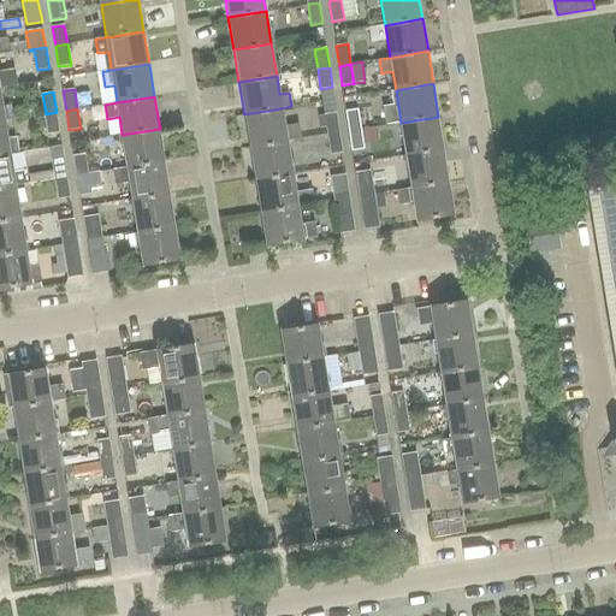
[(298,124),(284,126),(282,108),(244,114),(249,147),(286,141),(301,138),(298,124)]
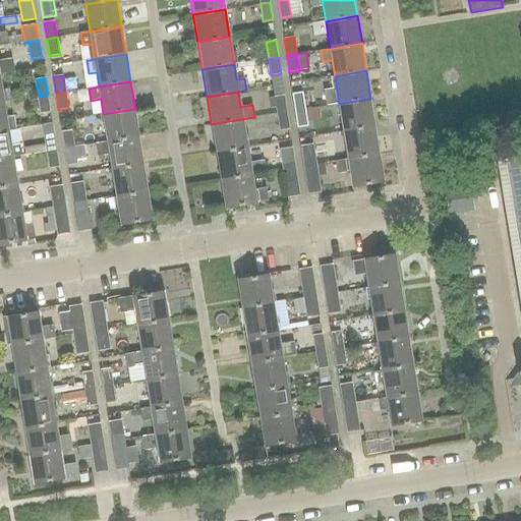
[(305,109),(302,93),(292,95),(295,111),(305,109)]
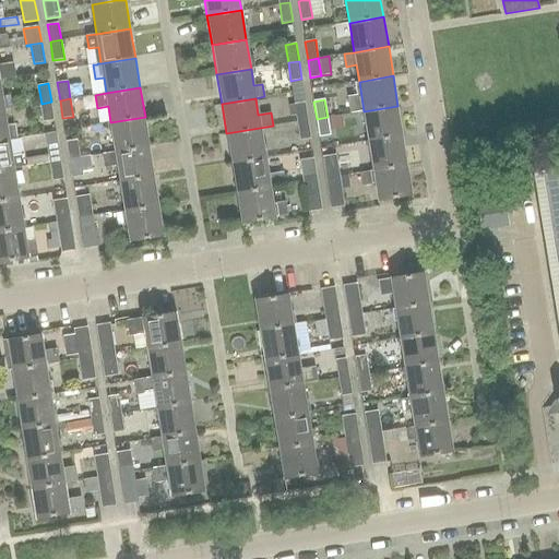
[(54,120),(51,102),(42,104),(44,121),(54,120)]
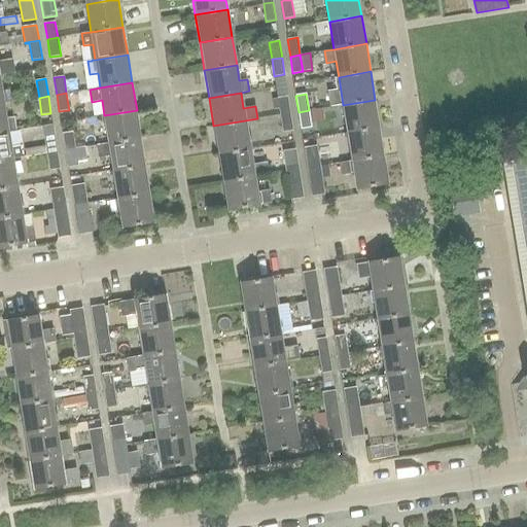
[(290,113),(288,97),(273,99),(274,109),(279,108),(280,114),(290,113)]
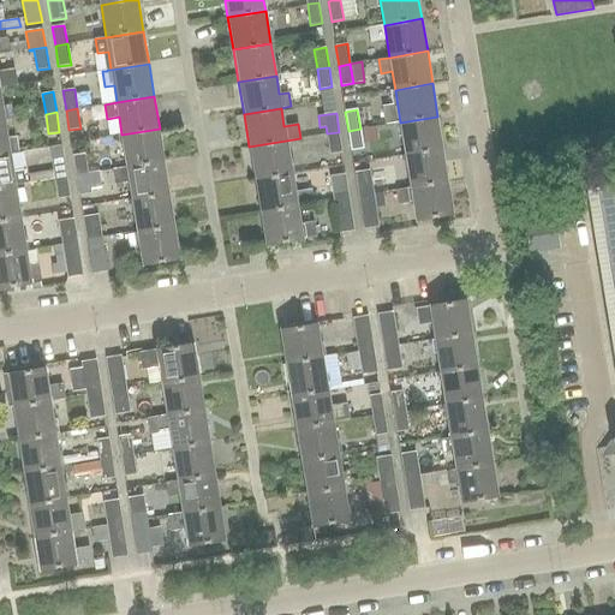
[(443,149),(437,117),(400,123),(405,155),(443,149)]
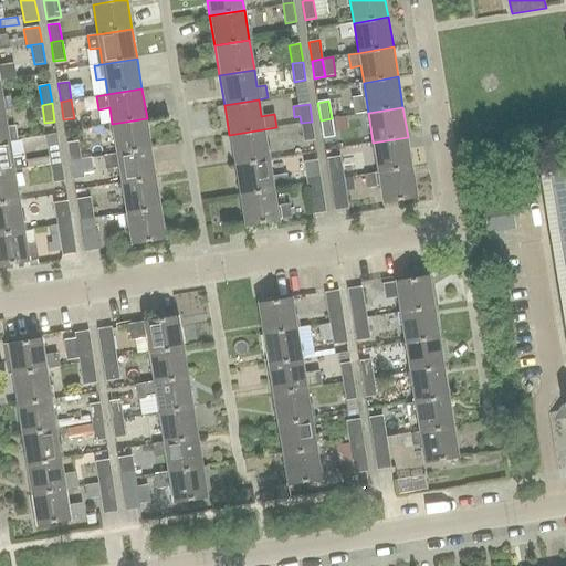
[(16,126),(7,127),(4,111),(0,111),(0,142),(9,140),(18,139),(16,126)]
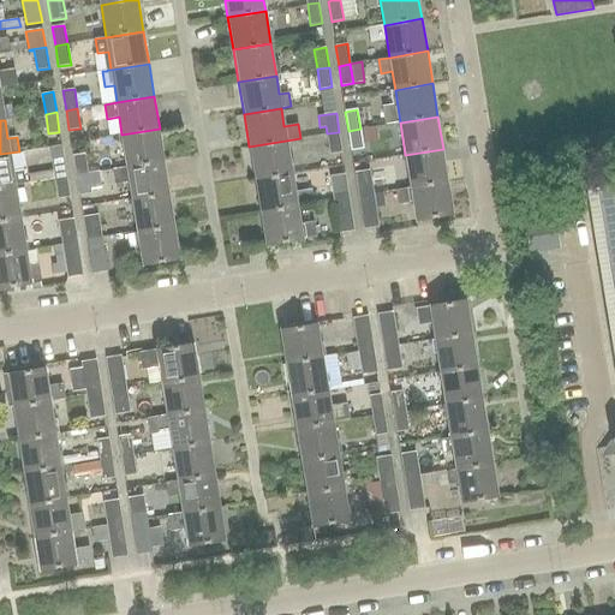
[(362,137),(363,144),(377,142),(375,127),(360,130),(362,137)]
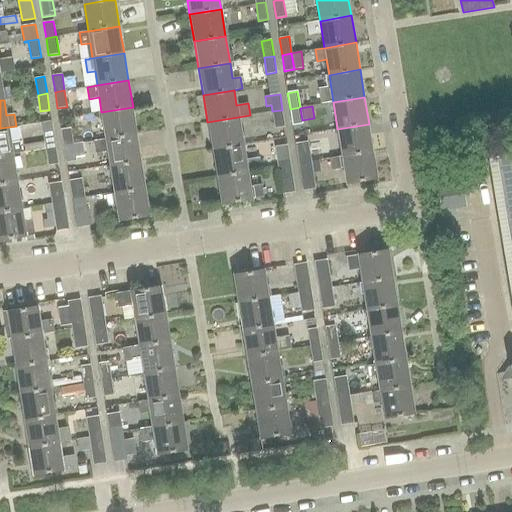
[(137,134),(133,107),(101,112),(106,139),(137,134)]
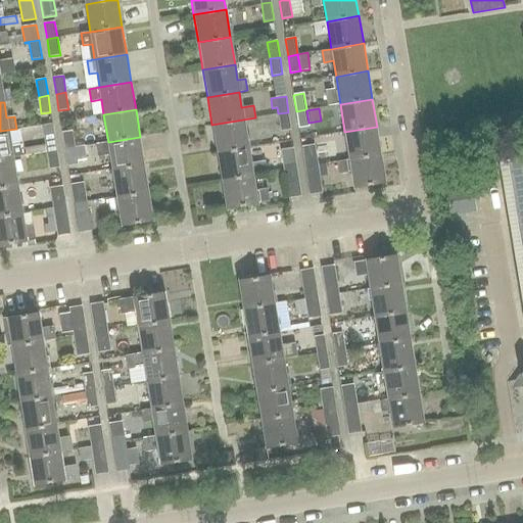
[(308,127),(306,109),(296,111),(298,129),(308,127)]
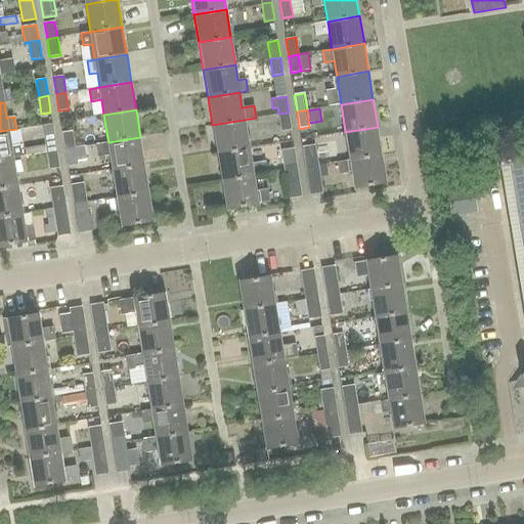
[(292,130),(289,113),(278,114),(281,131),(292,130)]
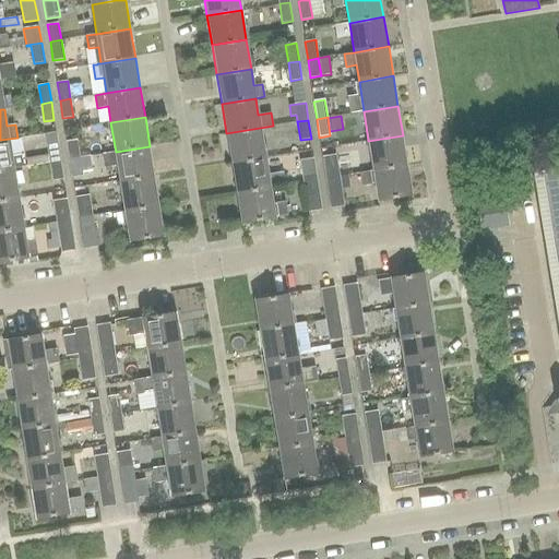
[(265,157),(260,128),(226,133),(232,163),(265,157)]
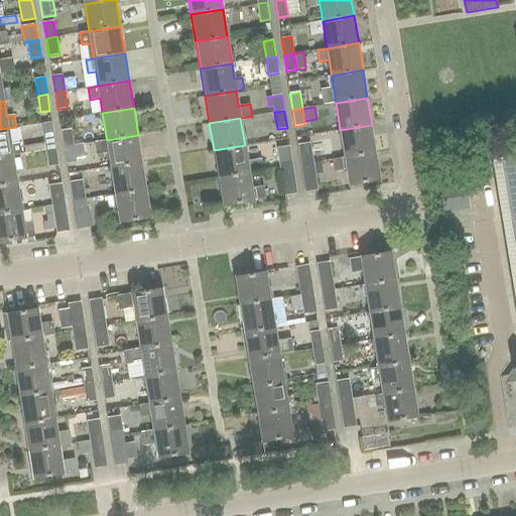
[(376,152),(372,125),(340,130),(332,132),(334,143),(342,142),(345,157),(376,152)]
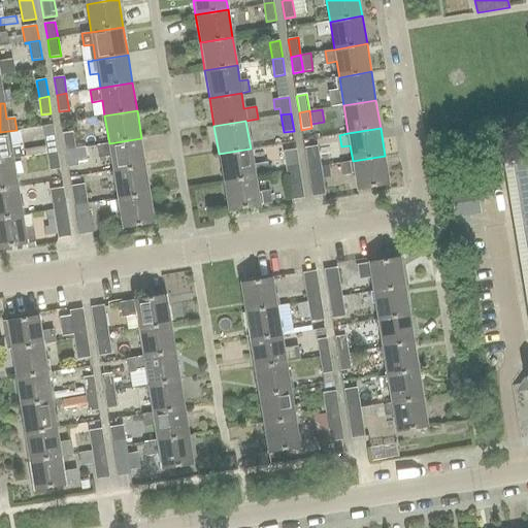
[(20,145),(10,146),(8,131),(0,132),(0,161),(12,159),(22,158),(20,145)]
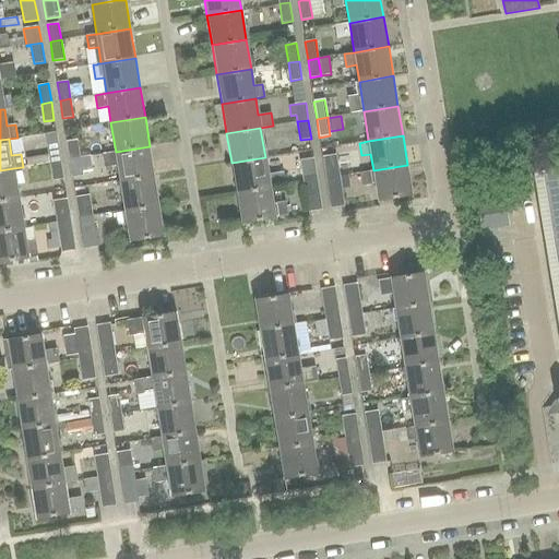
[(80,157),(78,140),(67,141),(69,159),(80,157)]
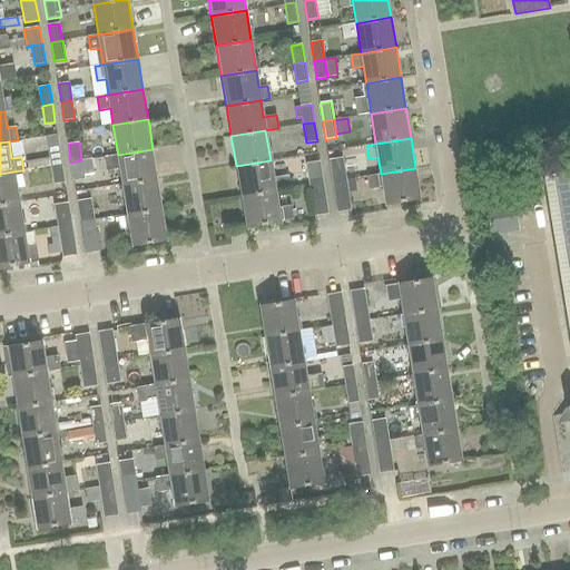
[(61,164),(59,146),(47,148),(50,166),(61,164)]
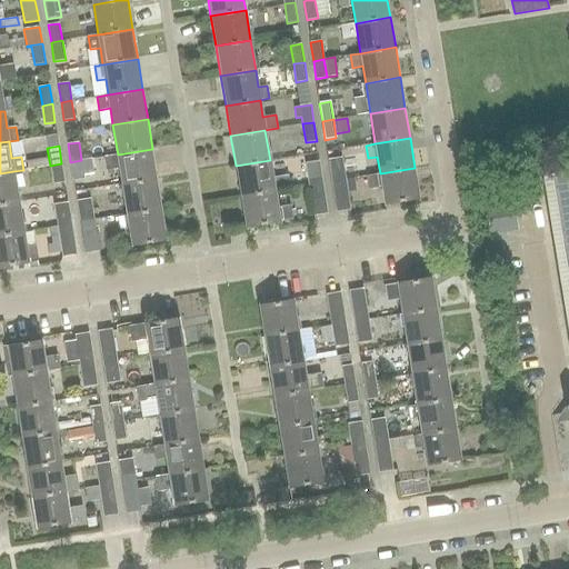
[(157,179),(152,149),(118,155),(122,185),(157,179)]
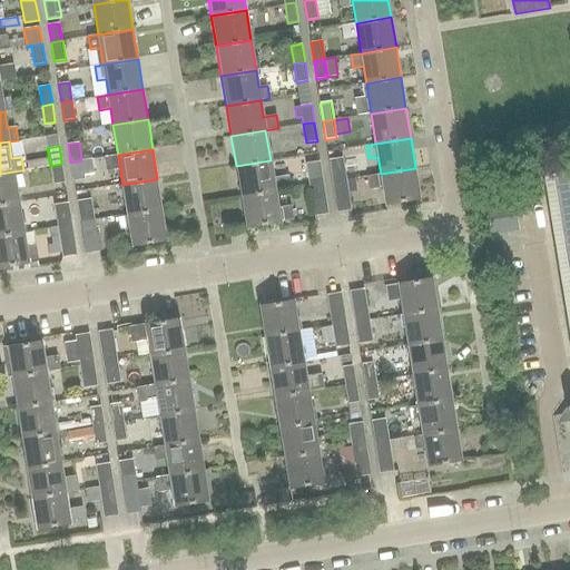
[(345,172),(343,157),(328,159),(331,174),(345,172)]
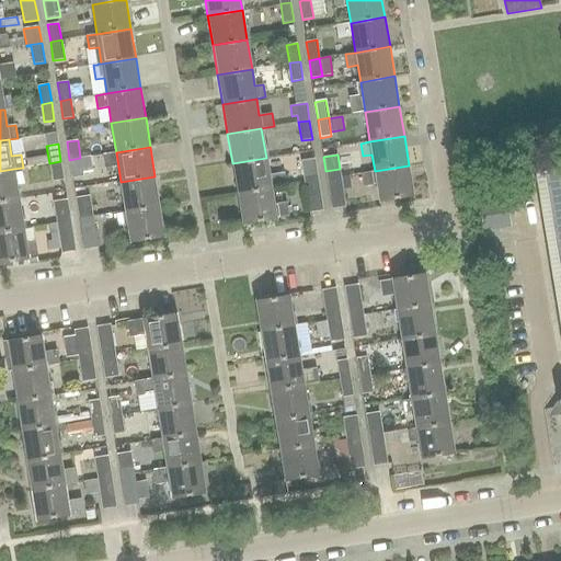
[(83,176),(80,158),(69,160),(72,178),(83,176)]
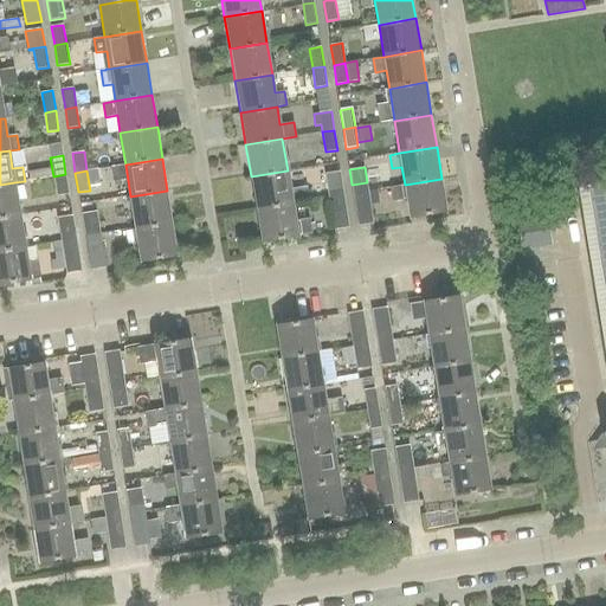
[(314,186),(290,189),(288,171),(251,176),(256,208),(292,202),(316,199),(314,186)]
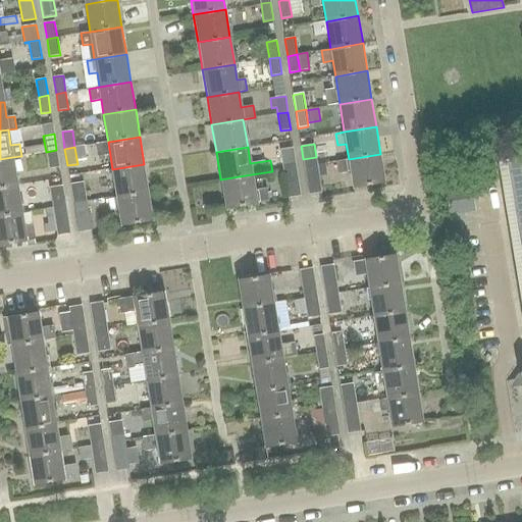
[(296,160),(294,148),(280,150),(282,162),(296,160)]
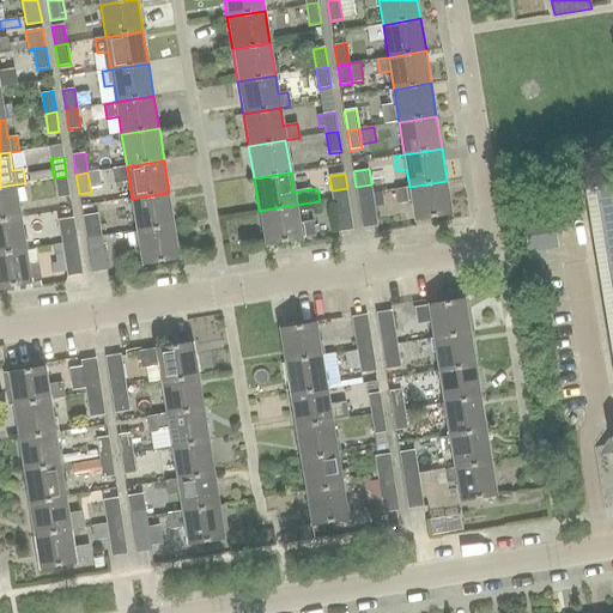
[(70,196),(66,176),(54,178),(58,198),(70,196)]
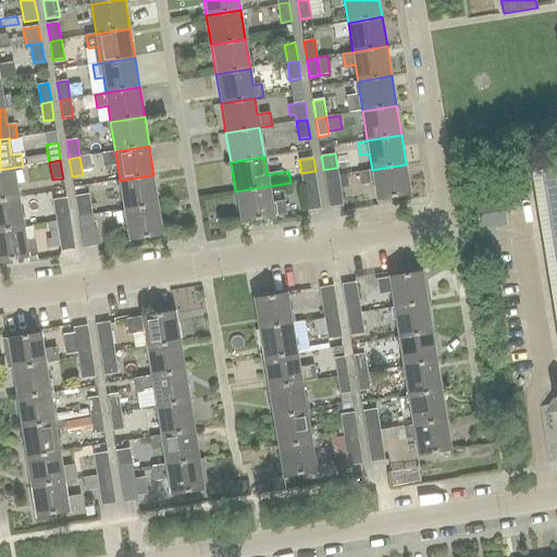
[(410,194),(406,164),(372,170),(359,172),(361,185),(374,183),(376,199),(410,194)]
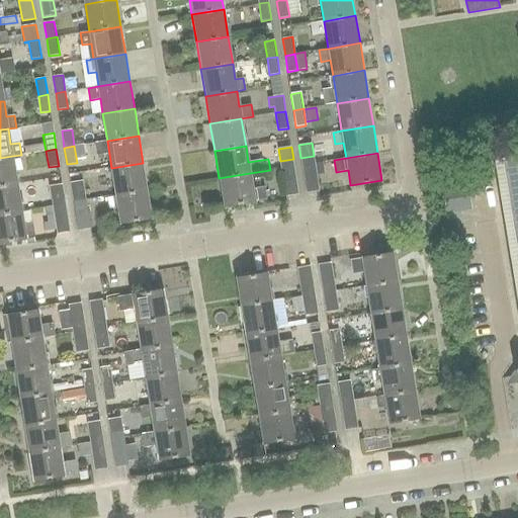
[(517,155),(494,159),(517,307),(517,364),(514,371),(517,373),(517,155)]
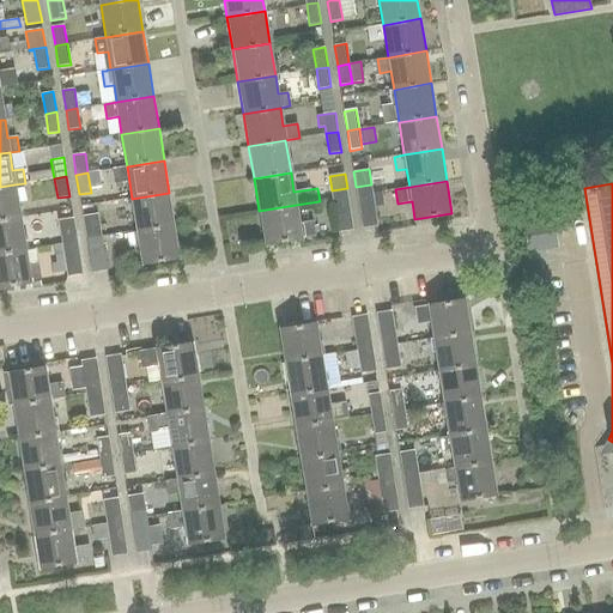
[(0,220),(20,217),(14,184),(0,187),(0,220)]
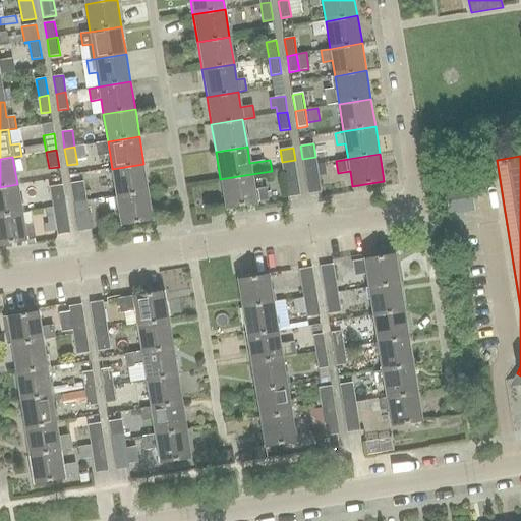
[(321,192),(315,157),(302,159),(308,194),(321,192)]
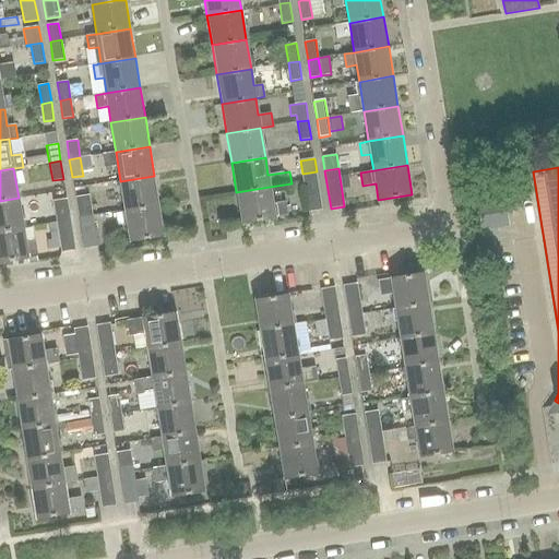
[(322,210),(317,171),(302,174),(308,212),(322,210)]
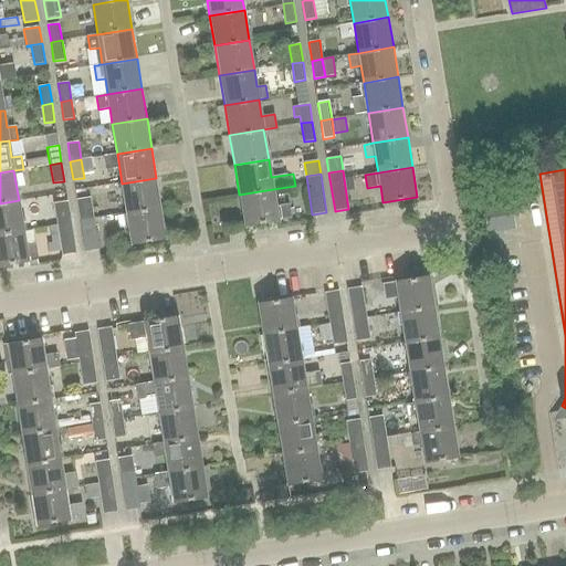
[(353,177),(344,178),(346,191),(354,190),(353,177)]
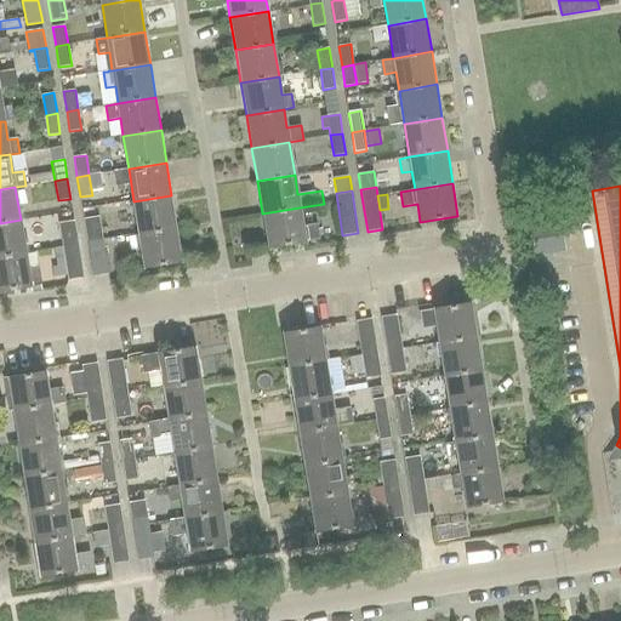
[(177,228),(171,195),(134,201),(138,234),(177,228)]
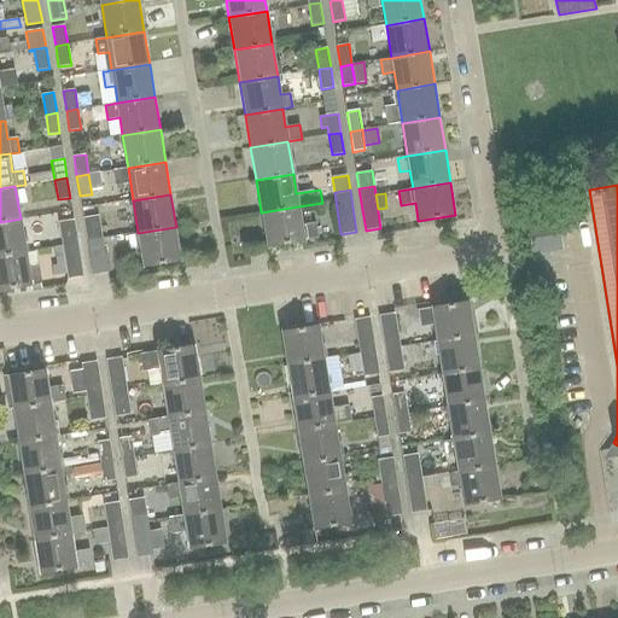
[(304,240),(298,207),(261,213),(266,246),(304,240)]
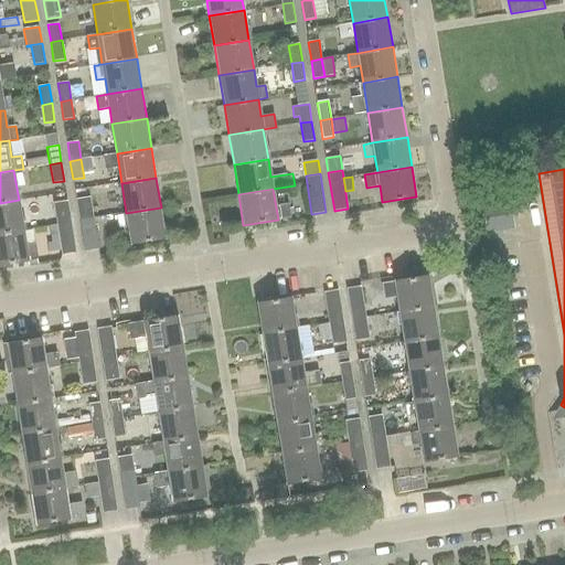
[(93,211),(91,196),(76,199),(78,213),(93,211)]
